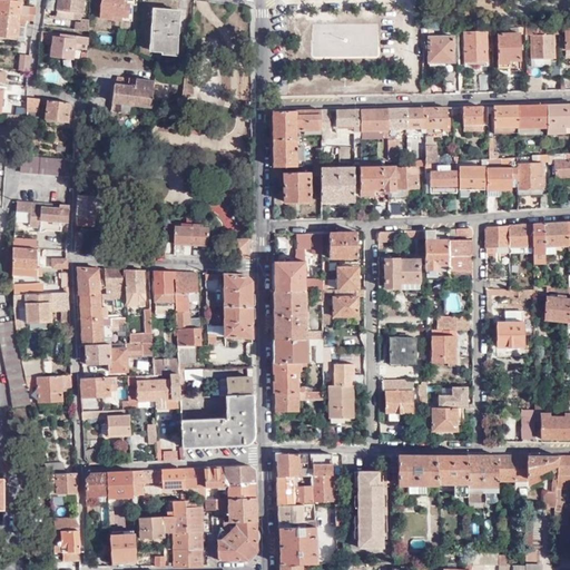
[(0,0),(0,11),(33,15),(35,7),(20,6),(20,1),(0,0)]
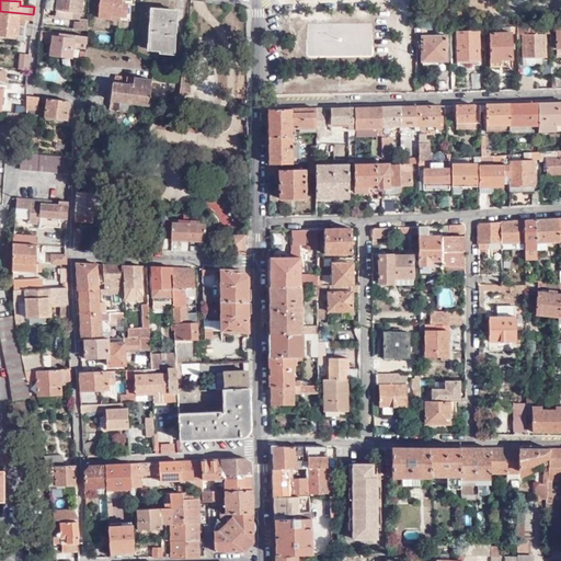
[(82,0),(56,0),(55,16),(81,19),(82,0)]
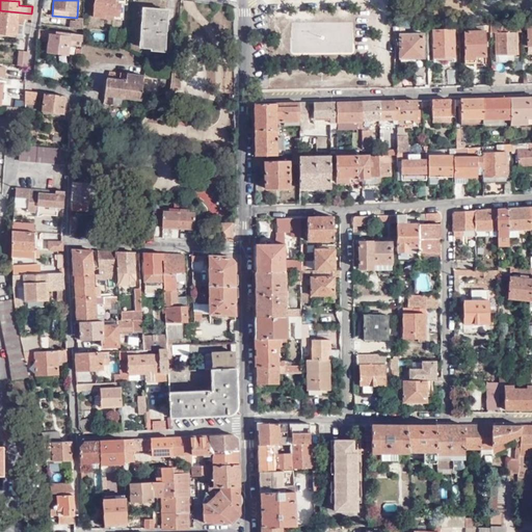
[(103,15),(120,16),(122,3),(114,2),(114,0),(94,0),(91,17),(103,18),(103,15)]
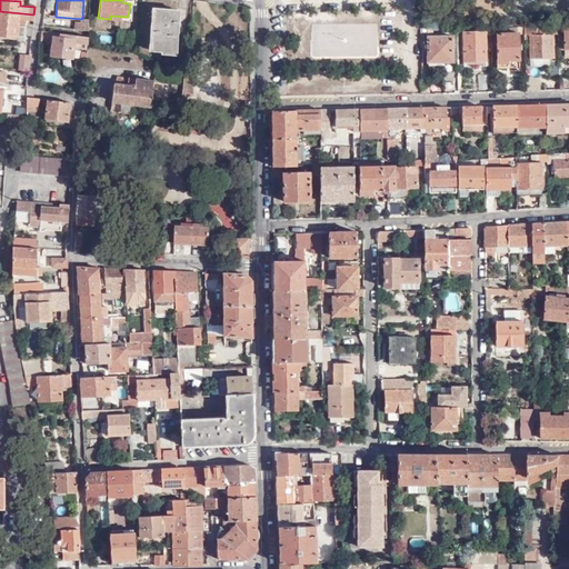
[(179,12),(152,9),(148,48),(160,49),(160,51),(176,52),(179,12)]
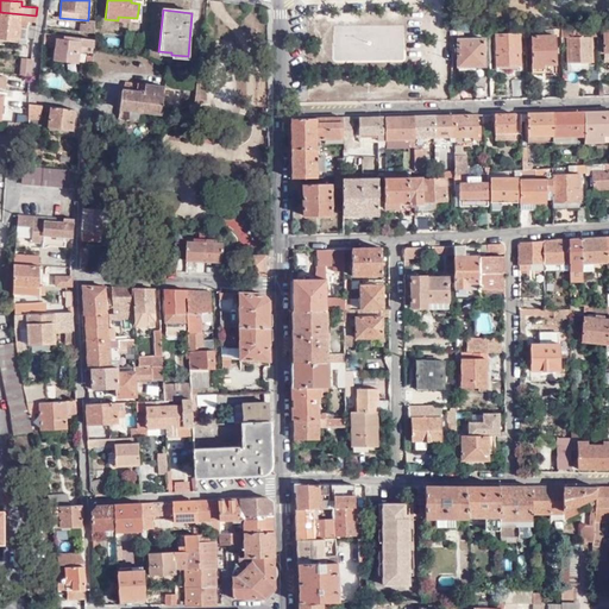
[(36,23),(36,16),(0,12),(0,36),(24,39),(26,22),(36,23)]
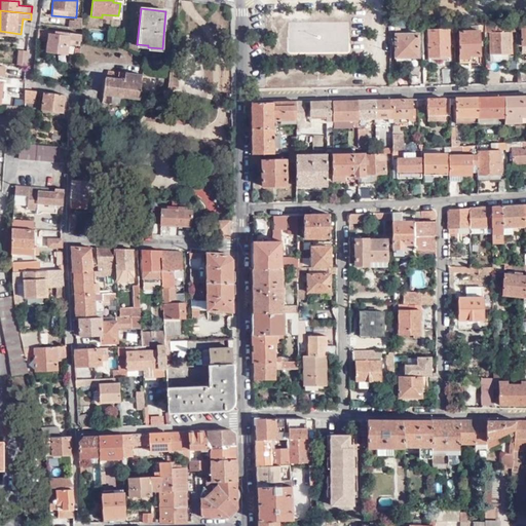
[(69,21),(69,26),(81,27),(82,17),(76,17),(76,21),(69,21)]
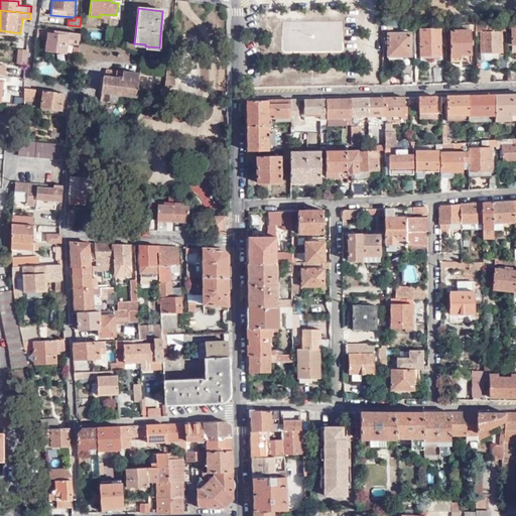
[(282,51),(342,51),(342,20),(281,21),(282,51)]
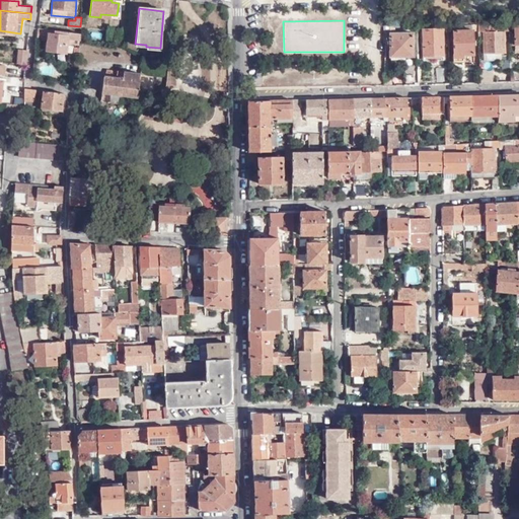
[(418,29),(418,31),(422,30),(423,56),(443,56),(443,30),(445,30),(446,42),(449,42),(448,23),(417,24),(418,29)]
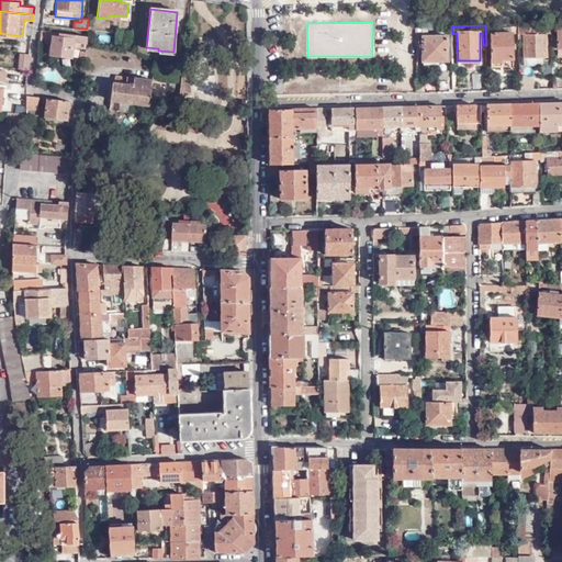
[(513,33),(518,33),(518,26),(492,27),(492,34),(491,33),(491,66),(502,66),(503,59),(513,59),(513,33)]
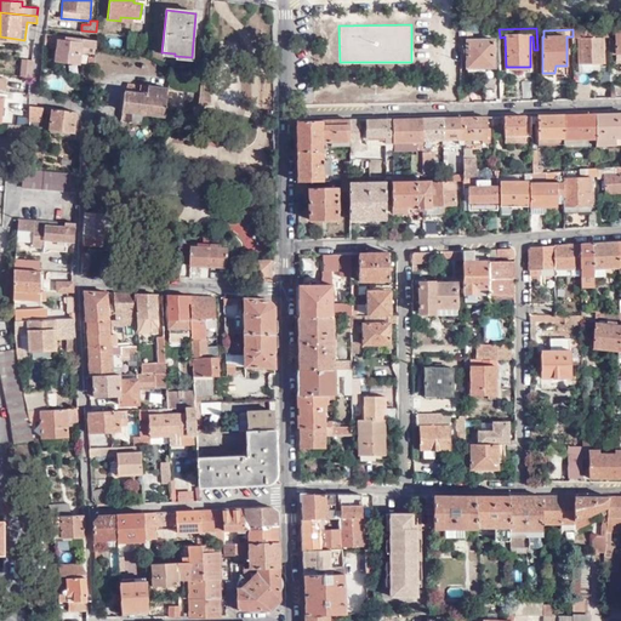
[(573,36),(573,44),(579,44),(579,63),(604,63),(604,36),(610,36),(610,29),(573,29),(573,36)]
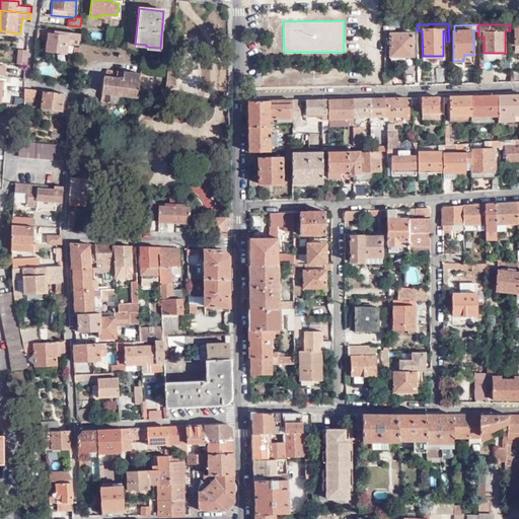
[(515,32),(510,32),(510,45),(516,45),(518,44),(518,24),(515,24),(515,32)]
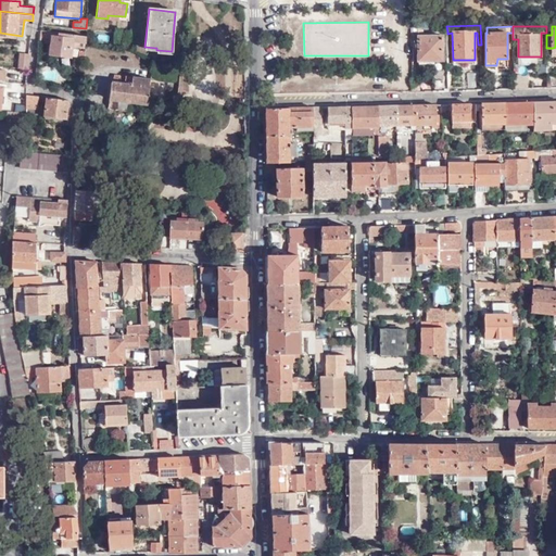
[(86,36),(49,33),(47,53),(70,55),(71,41),(85,42),(86,36)]
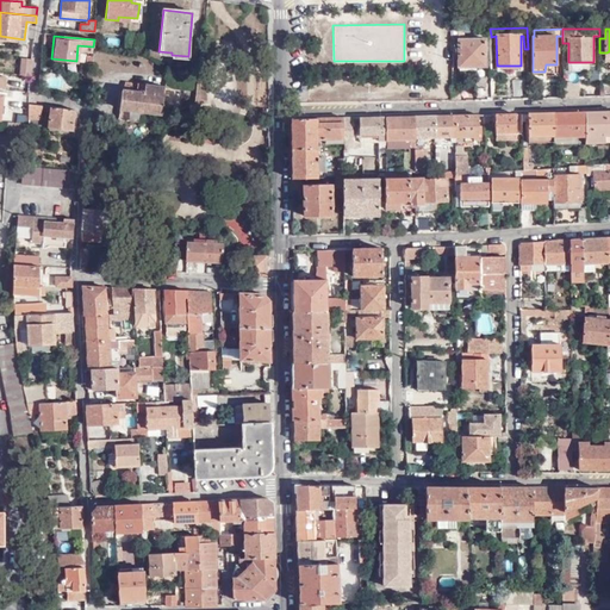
[(485,68),(484,39),(458,39),(458,48),(455,48),(455,67),(475,67),(477,68),(485,68)]
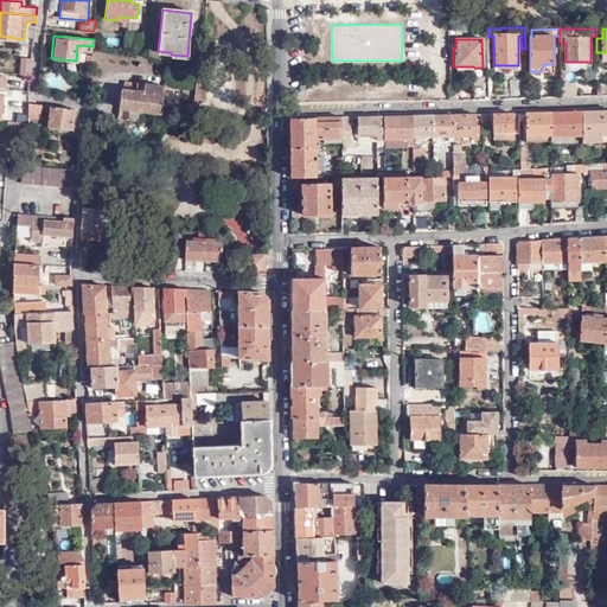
[(30,75),(32,59),(21,58),(20,74),(30,75)]
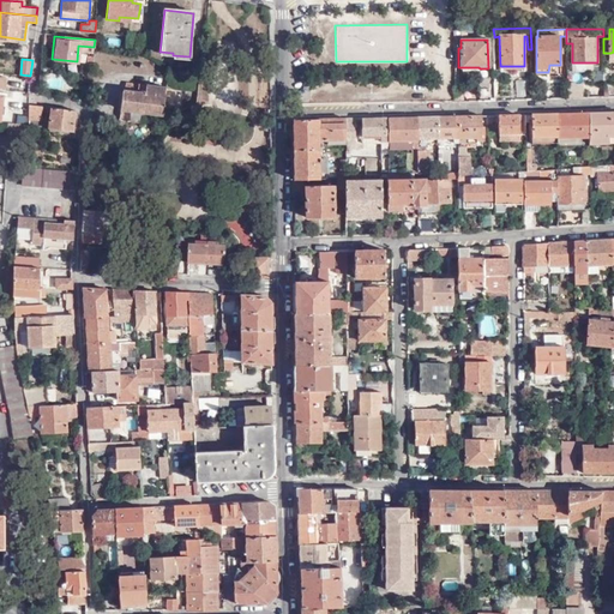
[(179,85),(197,88),(198,77),(180,74),(179,85)]
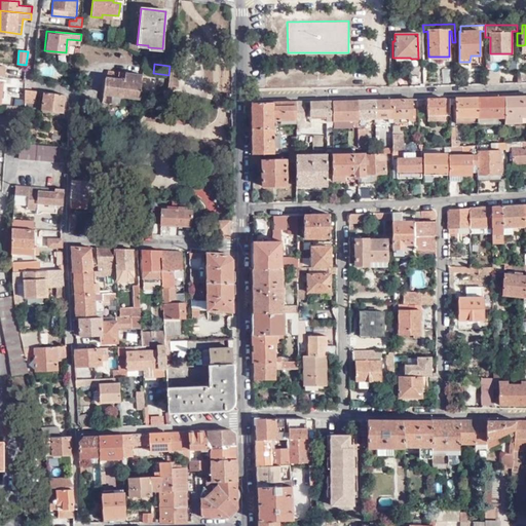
[(124,74),(124,72),(108,70),(107,77),(105,77),(105,79),(116,80),(117,74),(124,74)]
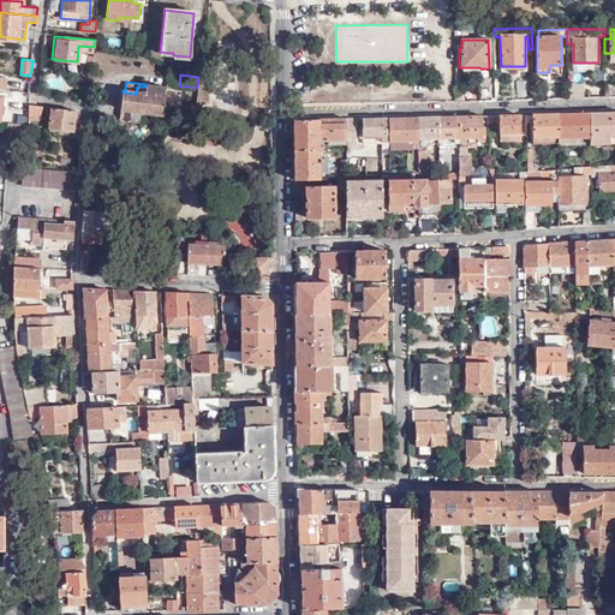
[(165,88),(145,84),(145,87),(137,87),(136,94),(123,93),(120,109),(161,114),(165,88)]
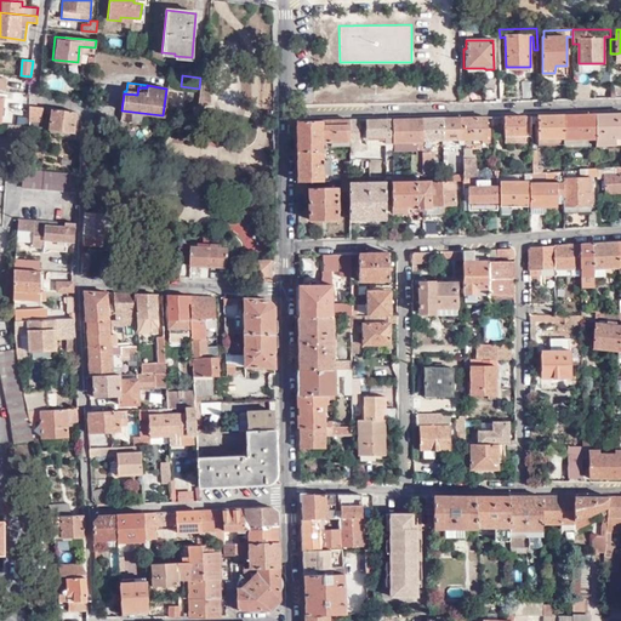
[(29,106),(28,127),(27,131),(39,131),(41,108),(29,106)]
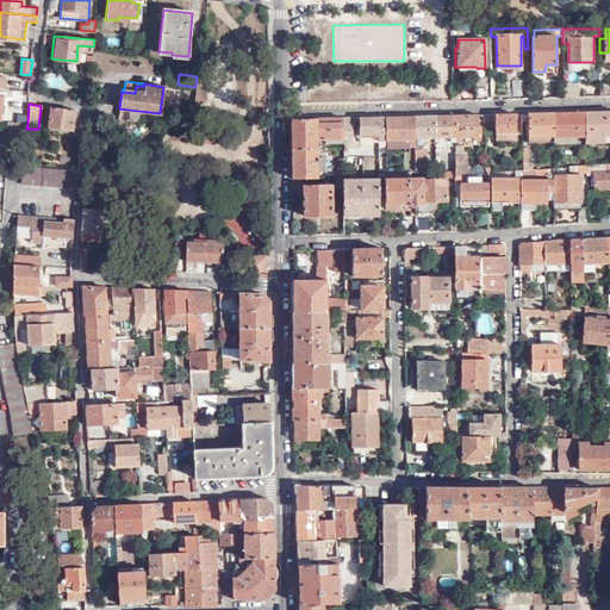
[(48,129),(80,131),(81,122),(74,110),(50,107),(48,129)]
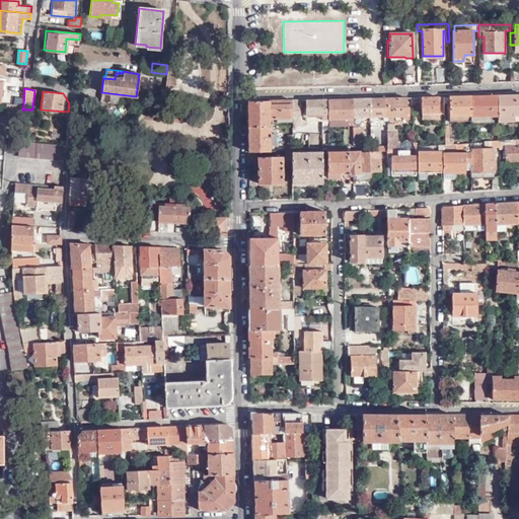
[(497,116),(497,122),(518,121),(518,94),(498,95),(497,116)]
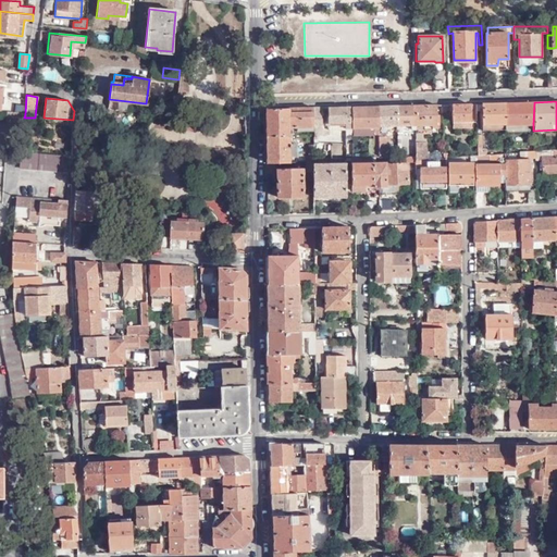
[(533,124),(534,102),(505,103),(505,124),(505,125),(533,124)]
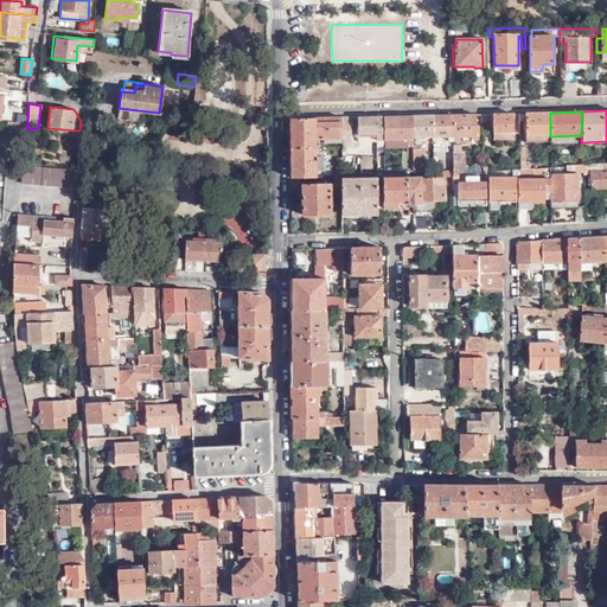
[(519,132),(519,113),(492,114),(493,132),(519,132)]
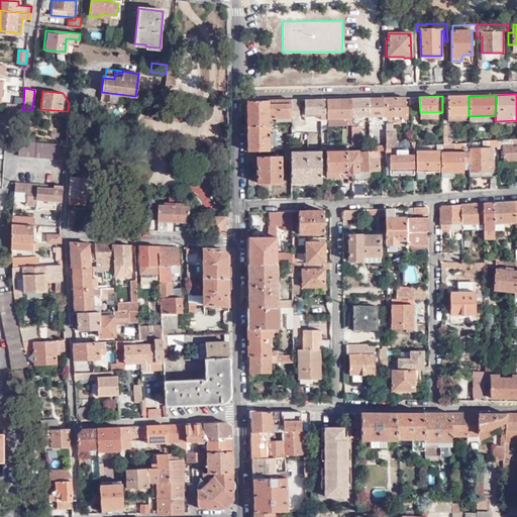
[(469,115),(469,96),(445,96),(445,102),(447,102),(447,112),(445,112),(445,116),(469,115)]
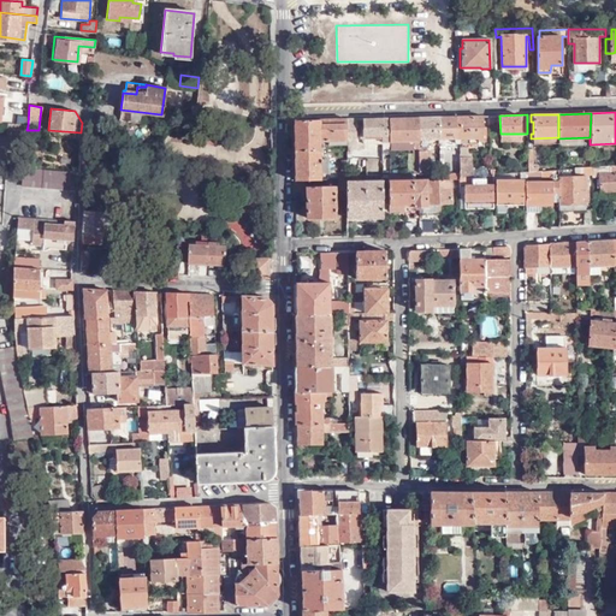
[(438,138),(439,117),(419,118),(419,140),(438,138)]
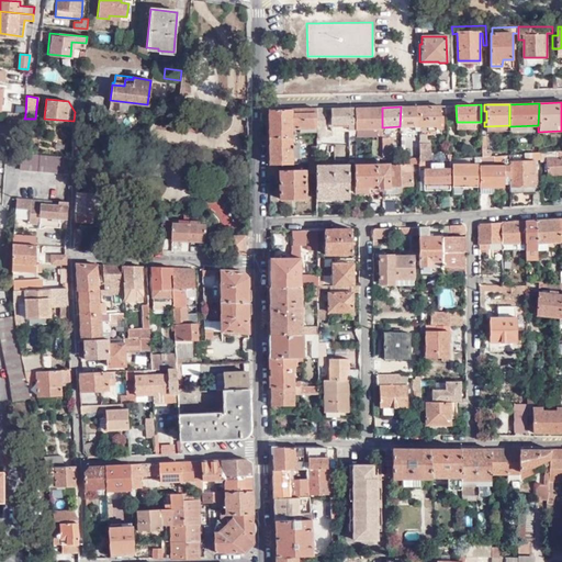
[(419,132),(419,107),(401,107),(400,126),(414,126),(414,132),(419,132)]
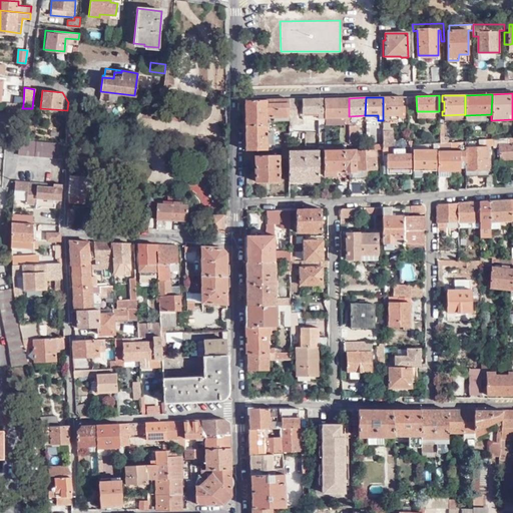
[(402,107),(402,97),(383,97),(383,120),(404,120),(405,107),(402,107)]
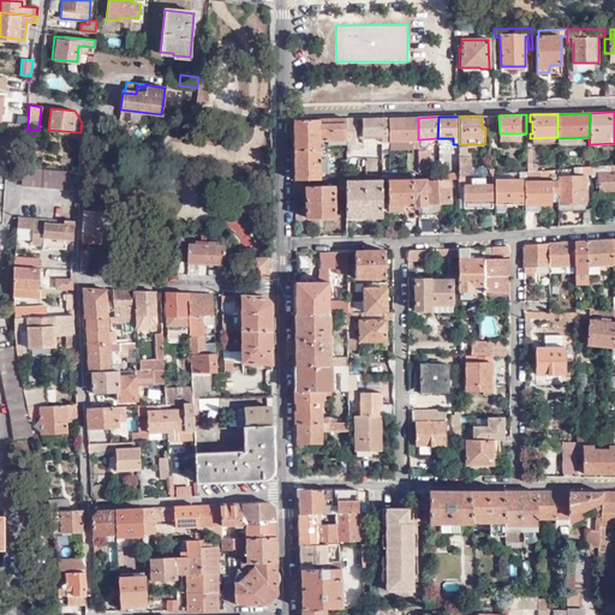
[(413,172),(413,174),(418,174),(418,173),(418,148),(418,139),(418,118),(389,118),(389,142),(389,153),(413,153),(412,171),(413,172)]
